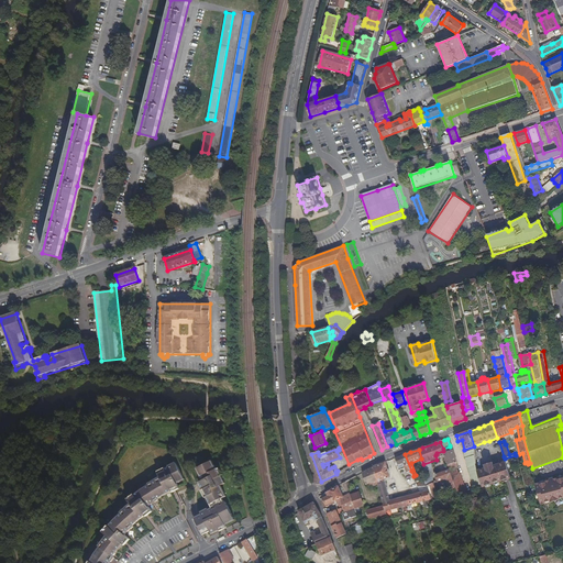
[(457,462),(453,450),(444,453),(448,465),(457,462)]
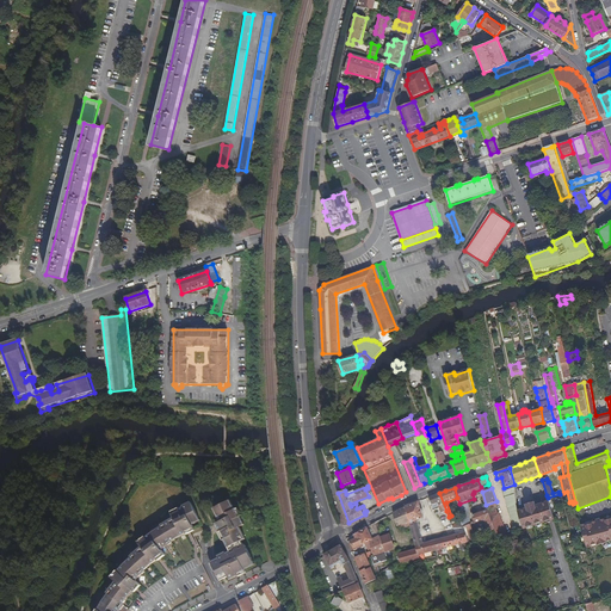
[(518,511),(514,488),(504,492),(506,498),(511,518),(514,531),(523,529),(519,517),(518,511)]
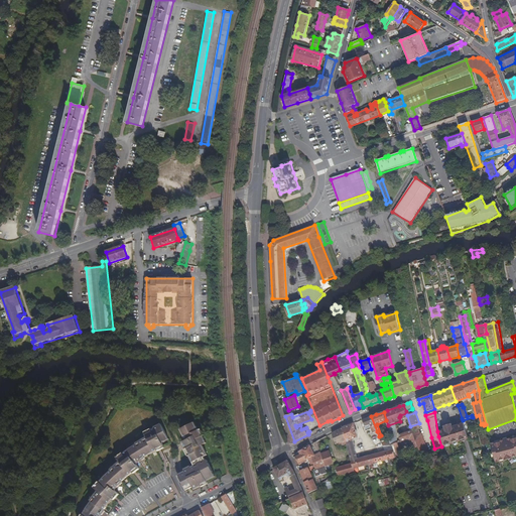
[(371,428),(373,432),(377,431),(371,416),(363,420),(365,425),(364,426),(366,431),(371,428)]
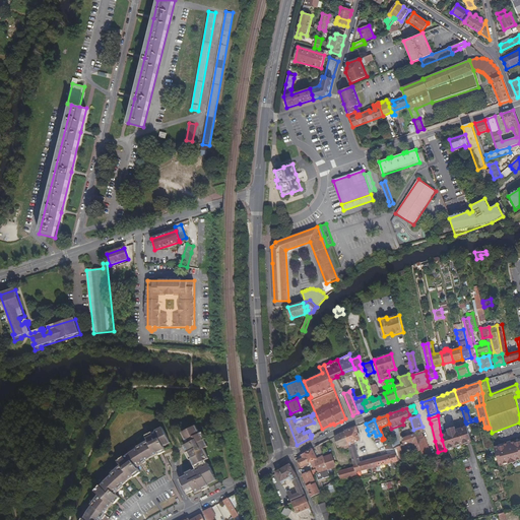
[(185,474),(186,476),(179,479),(188,495),(194,492),(195,493),(202,490),(203,491),(209,488),(208,484),(217,480),(208,463),(207,463),(206,461),(209,459),(204,449),(207,447),(204,441),(205,440),(202,433),(199,434),(195,426),(182,433),(186,441),(184,442),(187,449),(184,450),(186,453),(188,457),(189,456),(196,470),(193,472),(192,470),(185,474)]
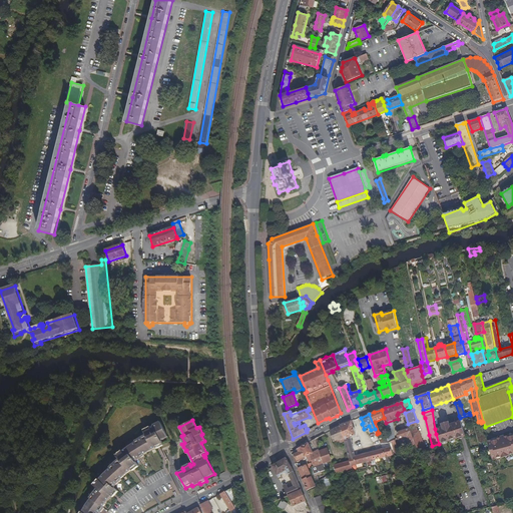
[(464,429),(460,420),(452,422),(453,424),(450,425),(449,422),(441,424),(442,427),(435,429),(436,434),(439,444),(440,445),(466,436),(464,429)]
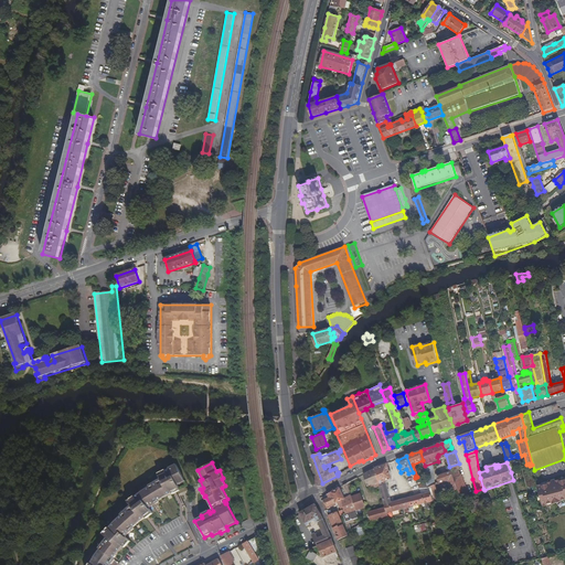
[(150,487),(159,501),(167,497),(173,492),(180,489),(178,484),(185,480),(177,464),(169,468),(170,469),(167,470),(159,475),(161,479),(150,486),(150,487)]
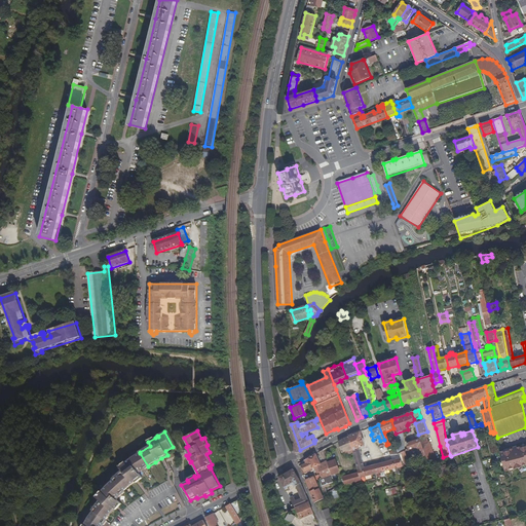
[(377,478),(381,477),(380,473),(402,466),(400,459),(364,468),(359,449),(365,447),(361,431),(349,437),(353,453),(359,474),(360,479),(376,474),(377,478)]
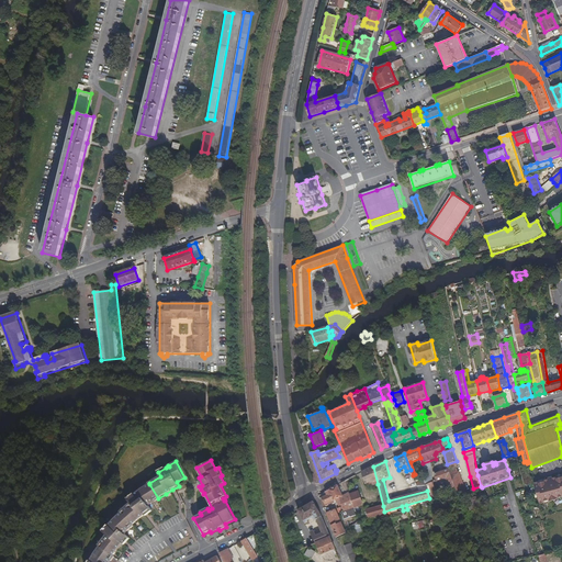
[(378,484),(373,467),(362,472),(366,485),(372,484),(372,485),(378,484)]
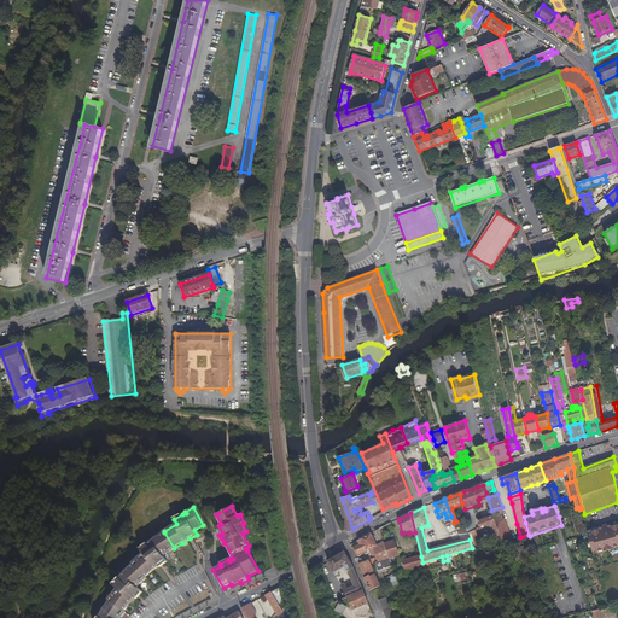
[(503,519),(502,514),(494,517),(499,530),(502,543),(503,546),(513,542),(505,519),(503,519)]
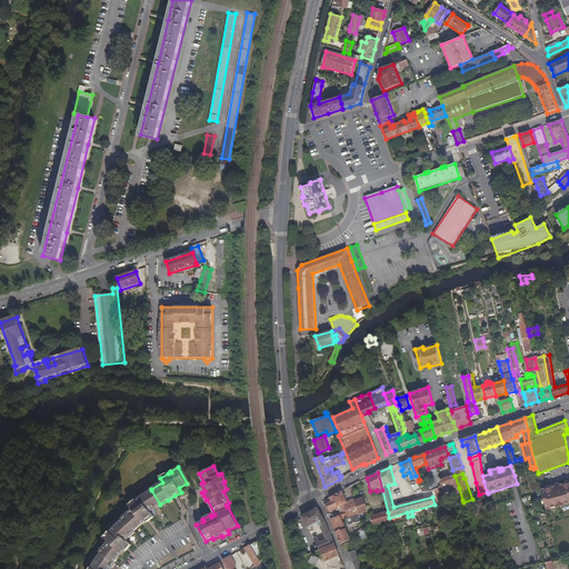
[(455,476),(442,479),(441,482),(442,487),(445,487),(446,489),(451,488),(452,490),(459,488),(455,476)]
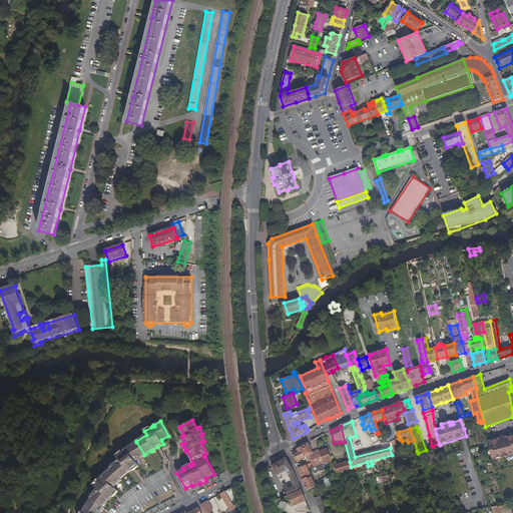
[(500,437),(488,441),(493,460),(496,459),(505,455),(512,453),(512,452),(512,432),(510,434),(500,437)]
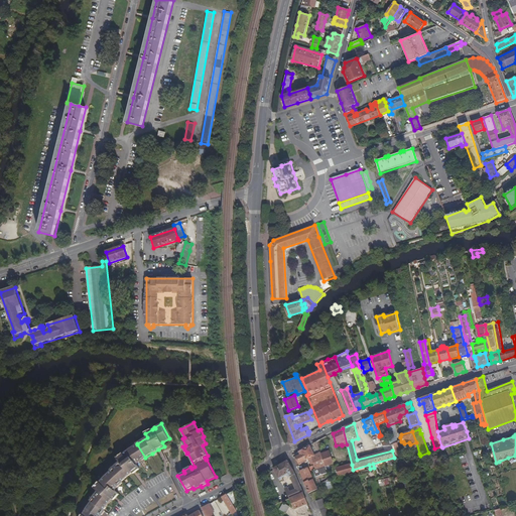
[(325,467),(321,455),(317,441),(313,443),(316,449),(312,450),(310,445),(304,449),(299,452),(301,456),(296,458),(298,464),(313,458),(313,467),(310,467),(312,472),(313,472),(315,478),(328,474),(325,467)]
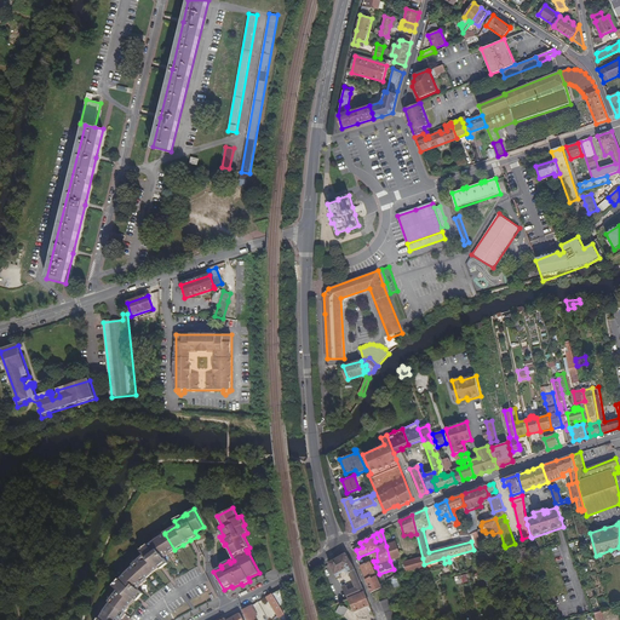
[(478,533),(474,534),(478,550),(483,549),(478,533)]
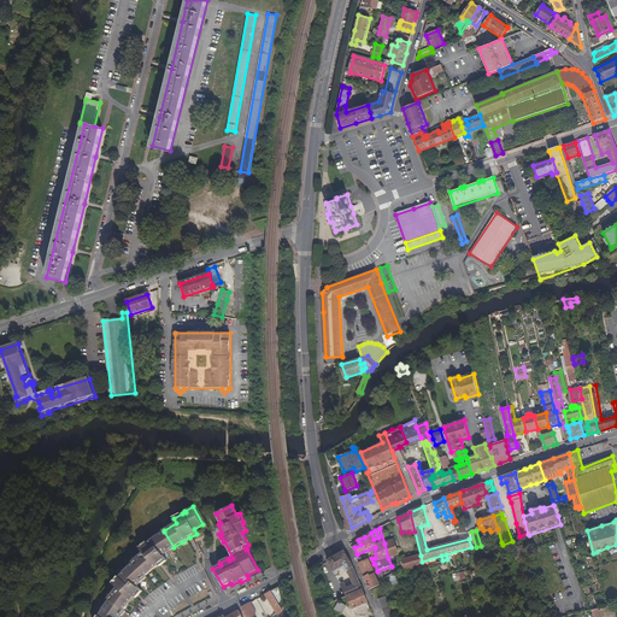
[(134,562),(134,563),(146,576),(153,570),(160,565),(168,559),(164,556),(175,548),(174,547),(164,532),(153,539),(142,547),(141,548),(145,552),(134,562)]
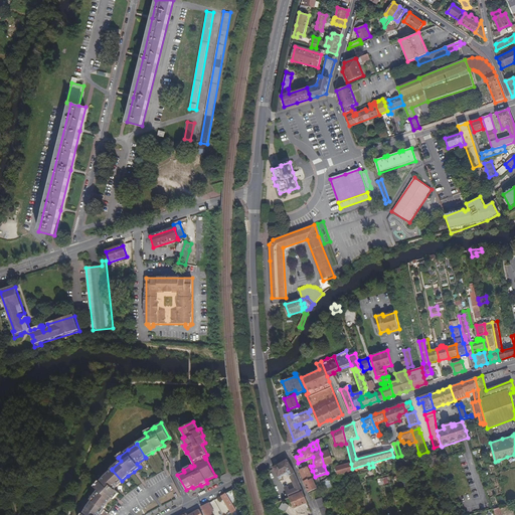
[(321,454),(324,466),(331,464),(332,462),(328,452),(321,454)]
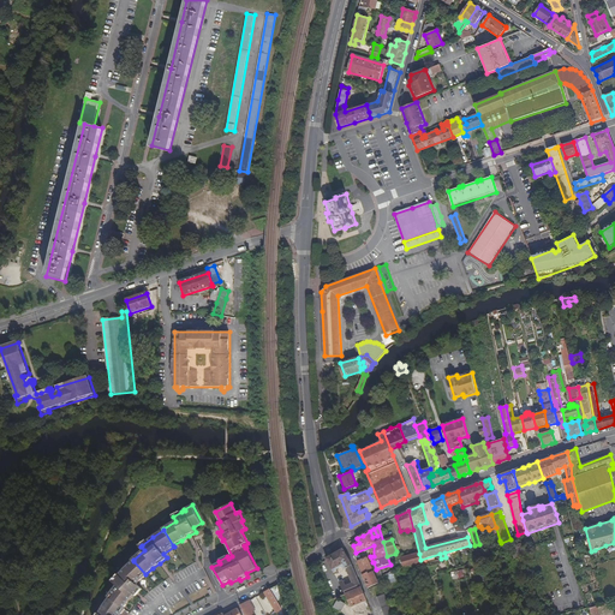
[(523,543),(511,548),(514,557),(527,554),(523,543)]
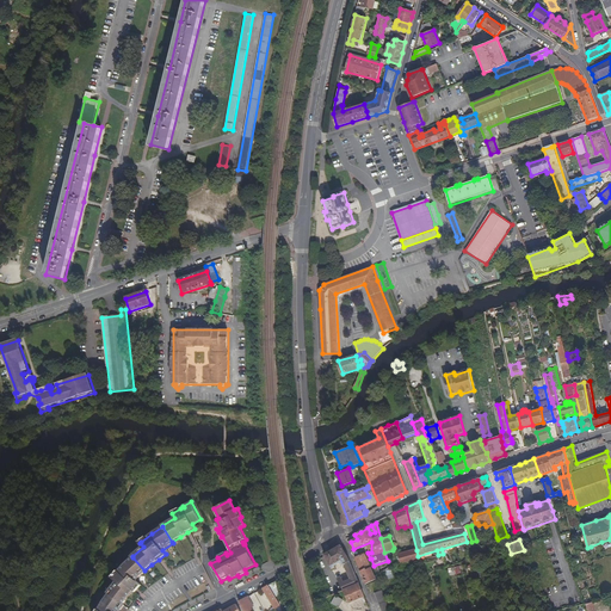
[(344,591),(359,585),(347,557),(341,545),(333,550),(325,556),(328,562),(325,563),(328,569),(331,568),(344,591)]
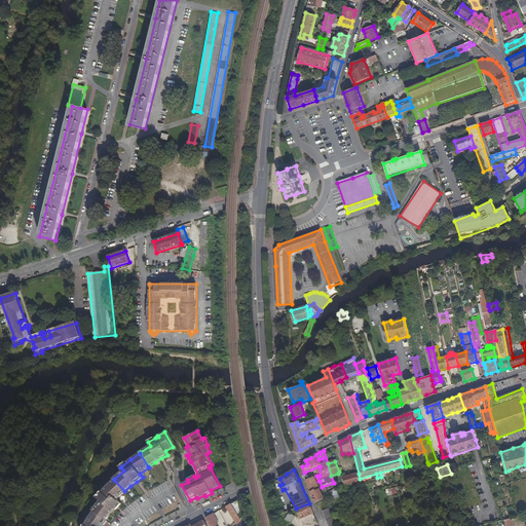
[(342,478),(344,487),(361,482),(360,479),(359,474),(342,478)]
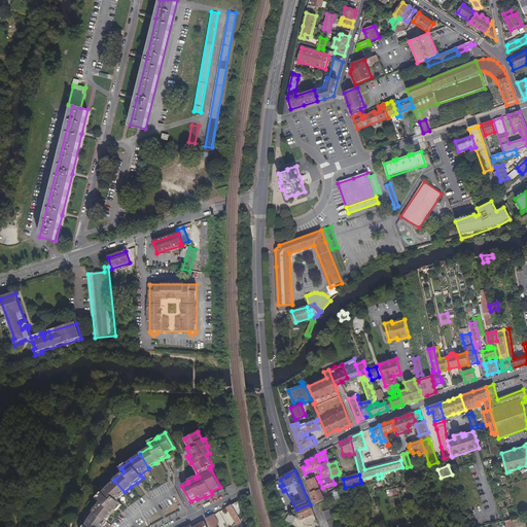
[(320,489),(315,478),(306,482),(311,492),(320,489)]
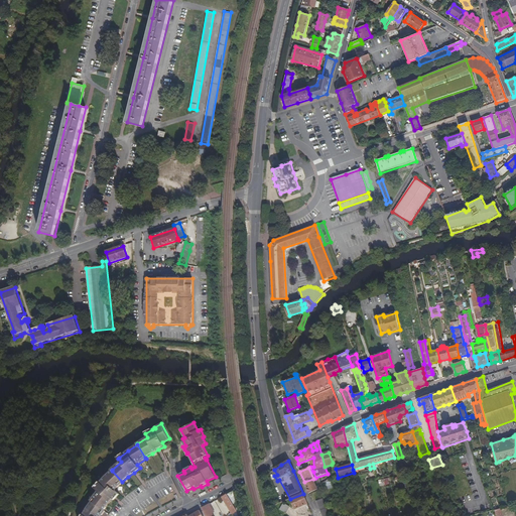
[(92,501),(93,501),(105,510),(109,504),(114,499),(119,494),(116,490),(123,483),(122,482),(112,471),(106,476),(96,488),(100,491),(96,495),(93,499),(92,501)]
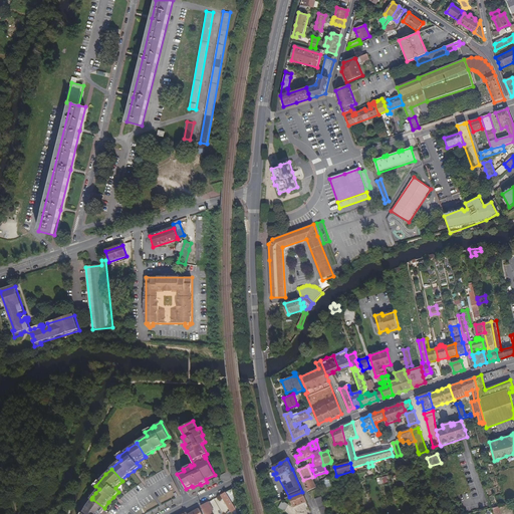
[(303,480),(308,491),(316,488),(312,477),(303,480)]
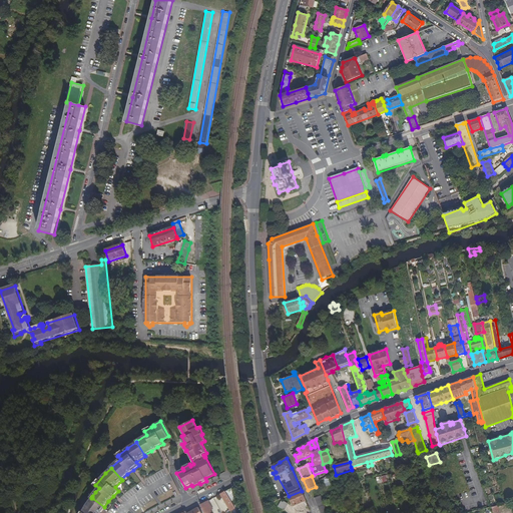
[(237,511),(241,507),(234,500),(231,489),(229,490),(225,492),(235,508),(236,510),(237,511)]
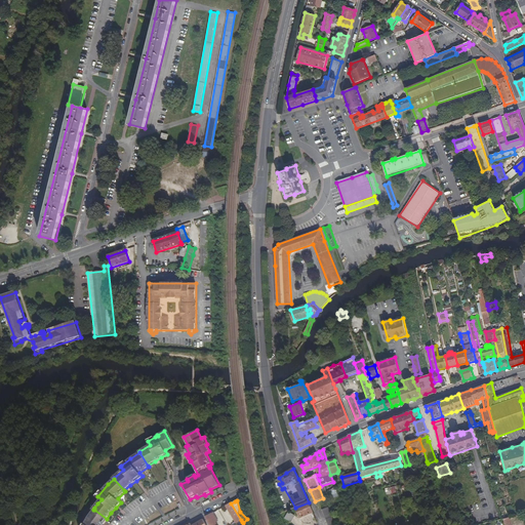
[(299,518),(313,513),(311,508),(309,502),(295,508),(299,518)]
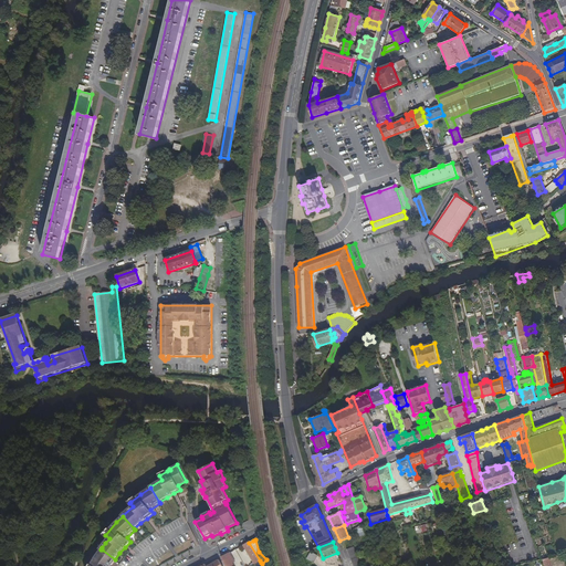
[(254,564),(260,561),(249,543),(244,545),(243,546),(254,564)]
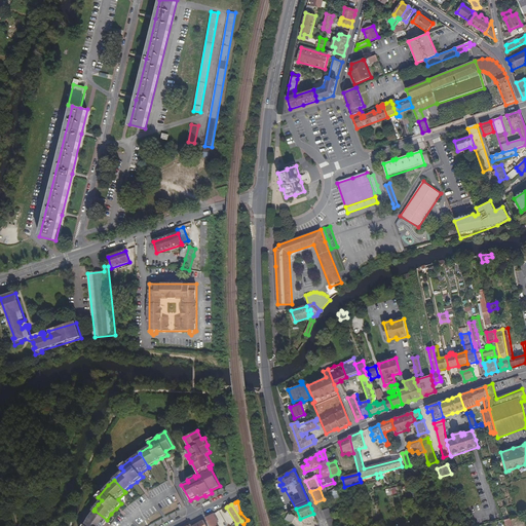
[(323,511),(328,525),(336,525),(329,508),(323,511)]
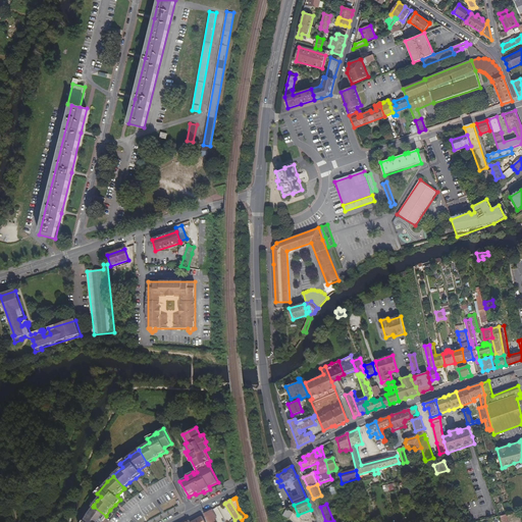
[(103,521),(107,517),(106,516),(94,507),(88,515),(83,521),(103,521)]
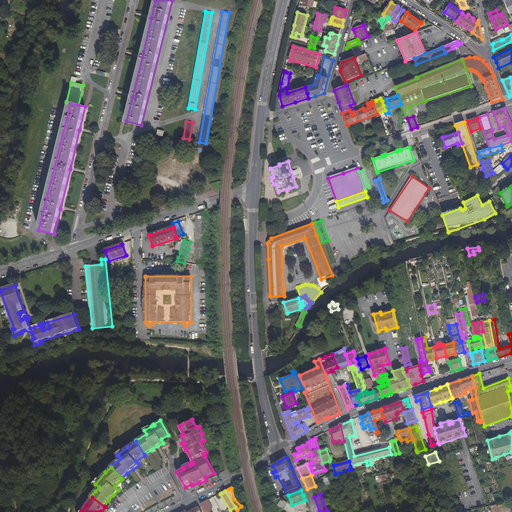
[(284,509),(288,502),(282,499),(278,506),(284,509)]
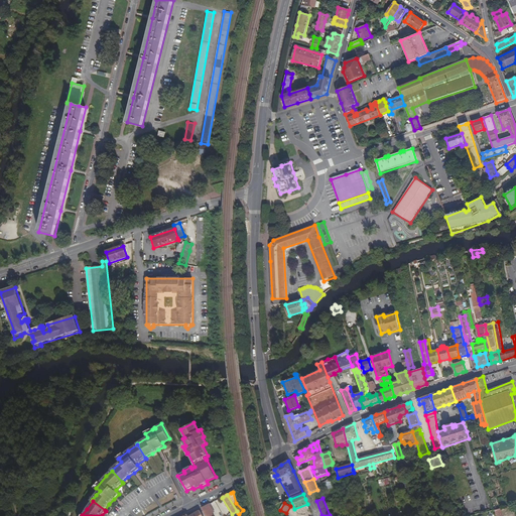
[(206,515),(208,515),(212,514),(213,513),(209,505),(202,508),(206,515)]
